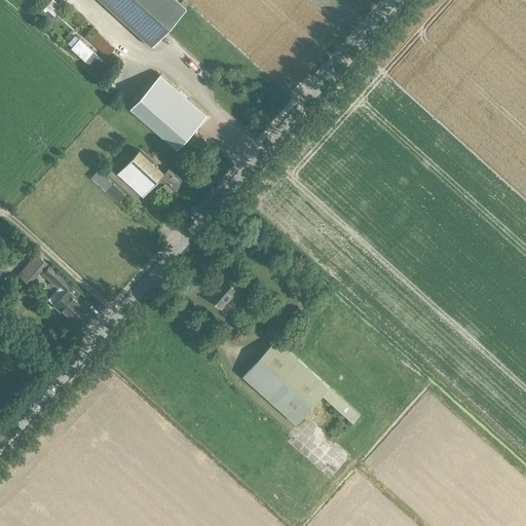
[(54,15),(63,6),(55,0),(49,0),(38,13),(50,26),(58,19),(54,15)]
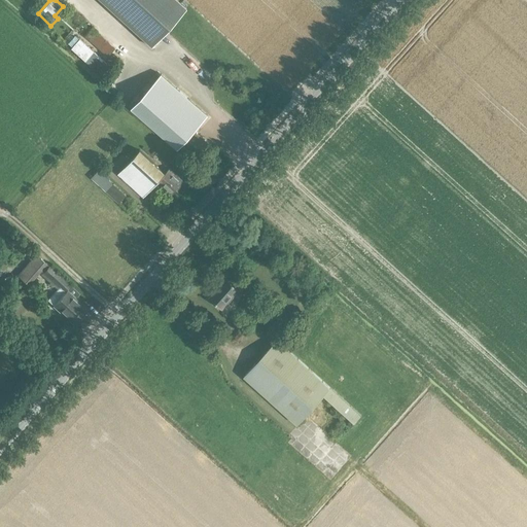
[(185,8),(176,0),(99,0),(151,46),(185,8)]
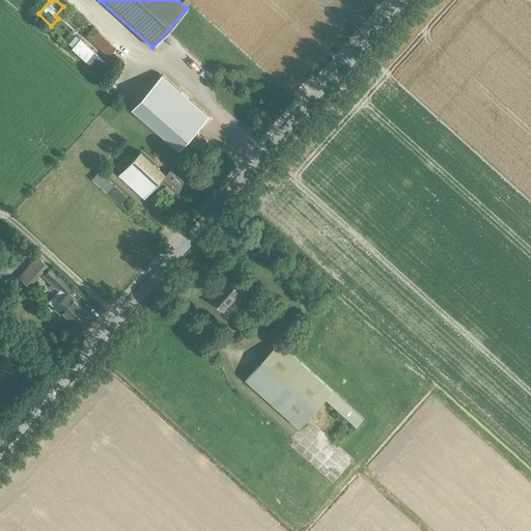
[(108,57),(116,48),(92,27),(85,36),(108,57)]
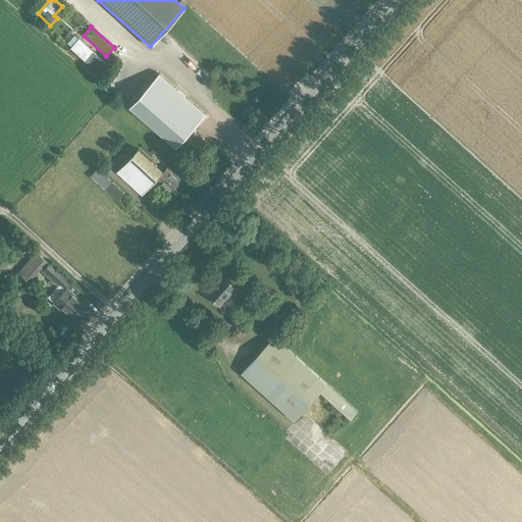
[(89,63),(97,54),(79,38),(77,38),(73,35),(66,42),(70,46),(69,47),(89,63)]
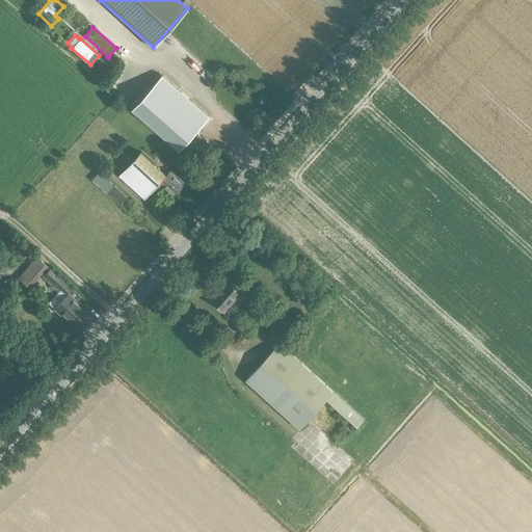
[(179,150),(184,144),(198,158),(211,143),(196,131),(209,115),(162,74),(132,109),(179,150)]
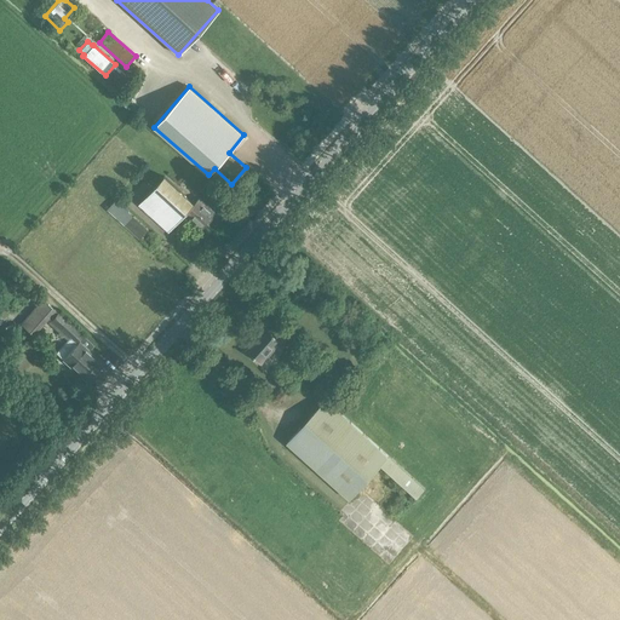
[(202,228),(217,212),(201,197),(195,204),(165,176),(139,205),(168,231),(185,213),(202,228)]
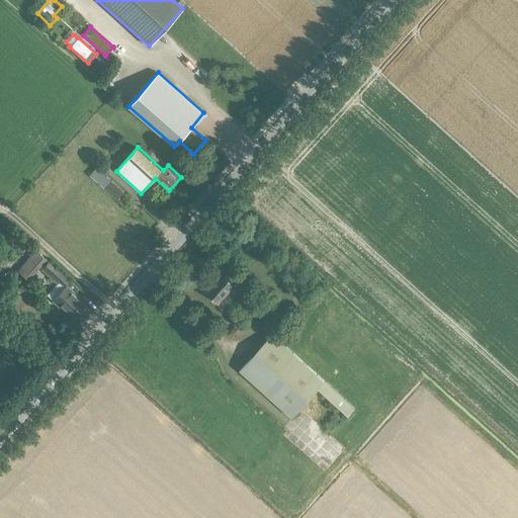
[(117,199),(124,191),(97,166),(90,174),(117,199)]
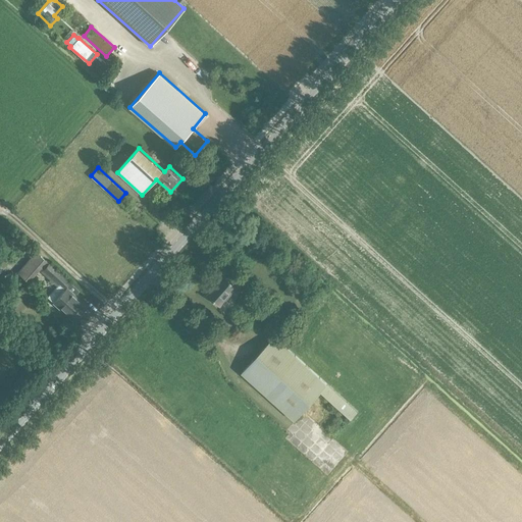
[(5,220),(0,226),(0,239),(4,236),(11,241),(18,232),(5,220)]
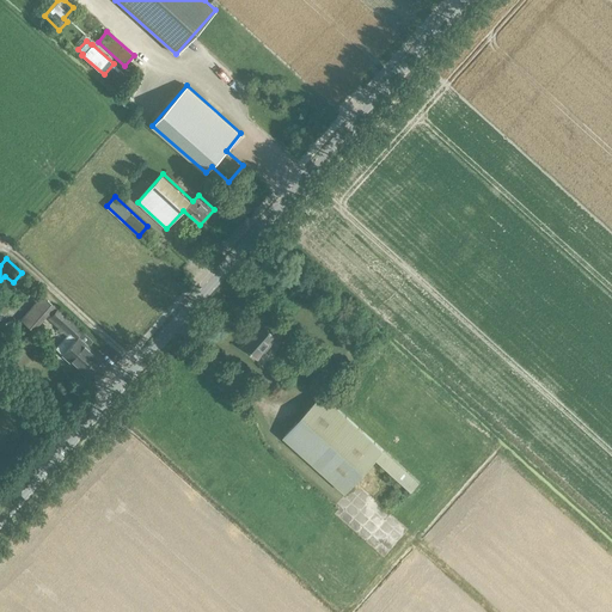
[(103,359),(89,346),(93,341),(57,308),(59,307),(56,305),(55,306),(42,294),(20,319),(34,331),(48,314),(50,316),(47,319),(66,336),(69,332),(77,340),(63,355),(86,375),(103,359)]
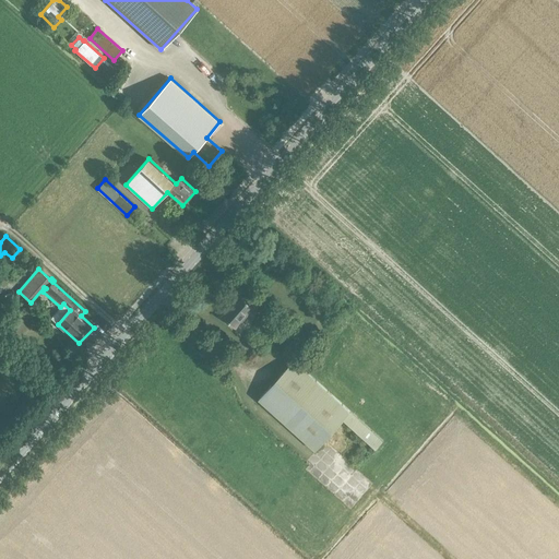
[(223,316),(237,329),(254,309),(258,312),(264,305),(252,294),(246,300),(239,295),(233,302),(234,302),(223,316)]
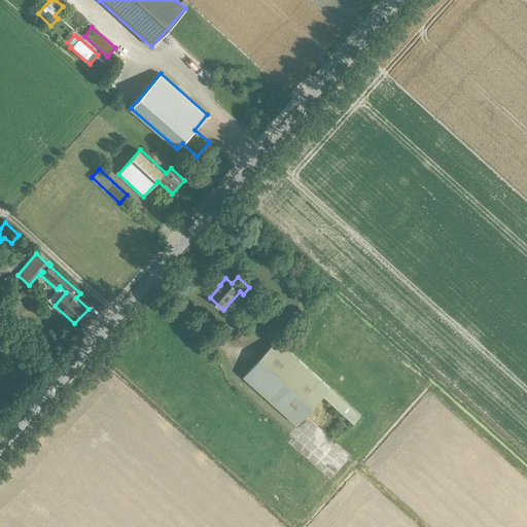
[(299,423),(323,394),(328,388),(275,341),(244,375),(299,423)]
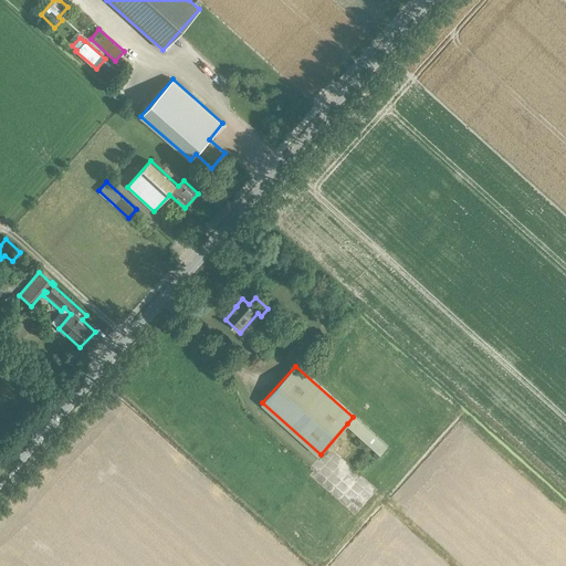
[(355,416),(353,417),(347,423),(380,453),(388,444),(355,416)]
